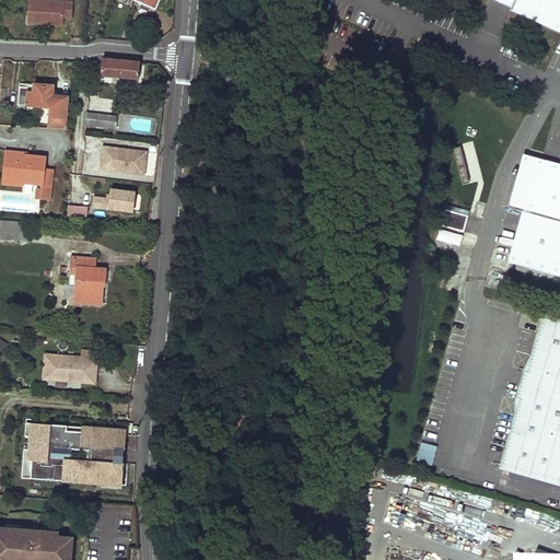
[(47,21),(63,22),(63,18),(72,19),(73,2),(35,0),(28,0),(27,23),(47,24),(47,21)]
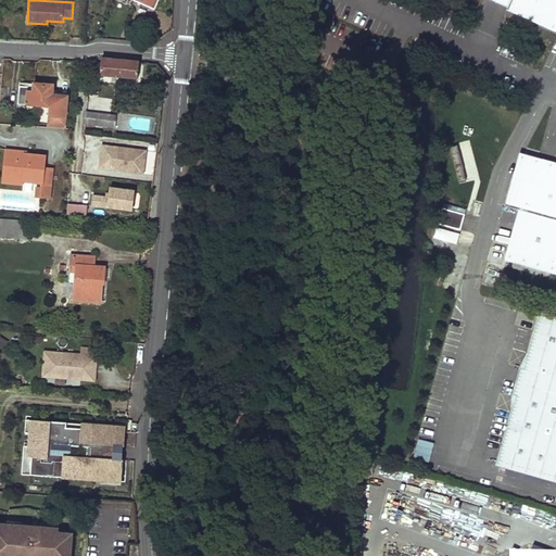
[(136,0),(136,1),(155,10),(159,0),(136,0)]
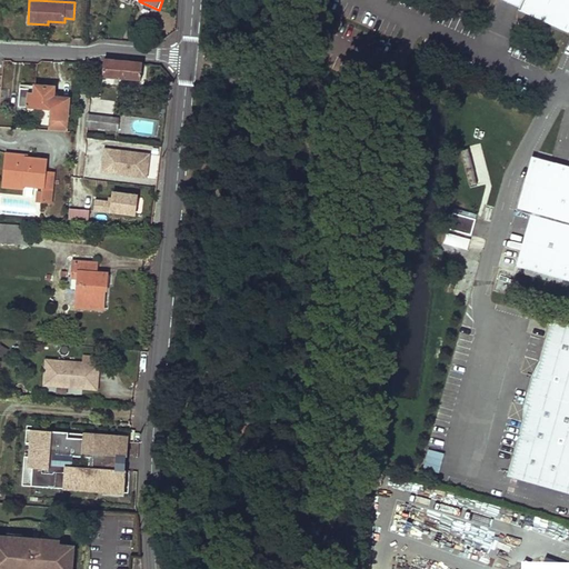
[(502,0),(560,27),(568,9),(558,5),(560,0),(502,0)]
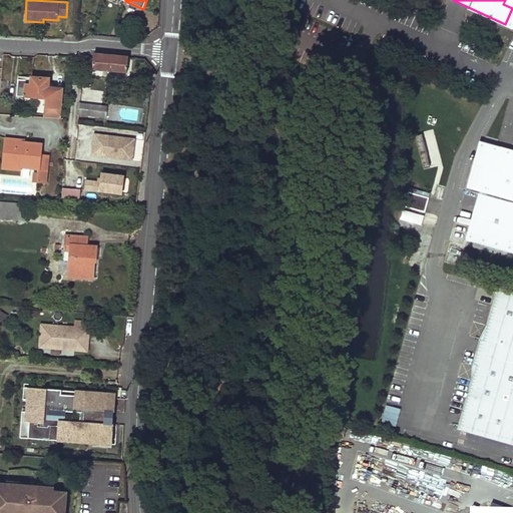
[(512,27),(512,26),(512,0),(505,0),(503,4),(512,8),(505,24),(512,27)]
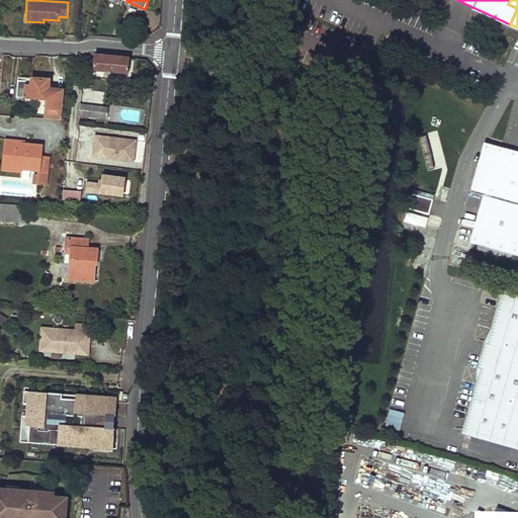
[(93,52),(92,68),(127,72),(128,56),(93,52)]
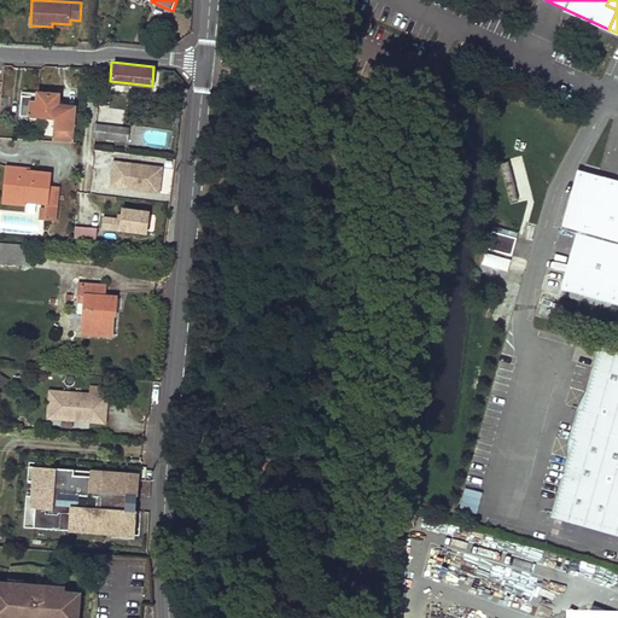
[(73,138),(75,106),(59,105),(59,95),(39,93),(39,98),(22,95),(21,116),(57,118),(54,136),(73,138)]
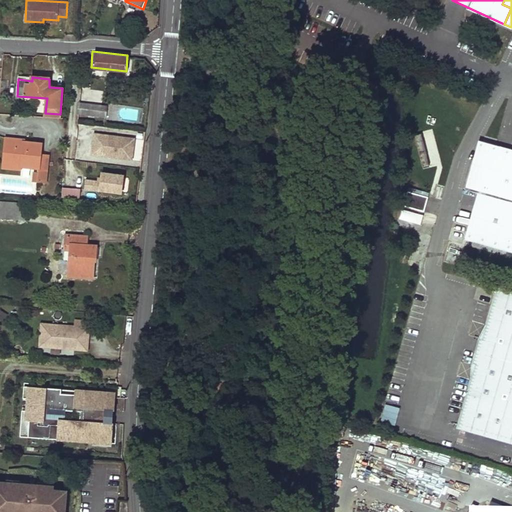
[(79,103),(78,114),(91,116),(91,115),(106,117),(108,106),(79,103)]
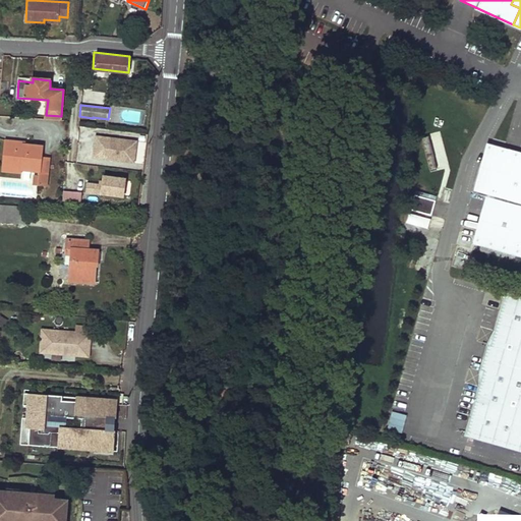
[(136,141),(96,136),(93,158),(134,163),(136,141)]
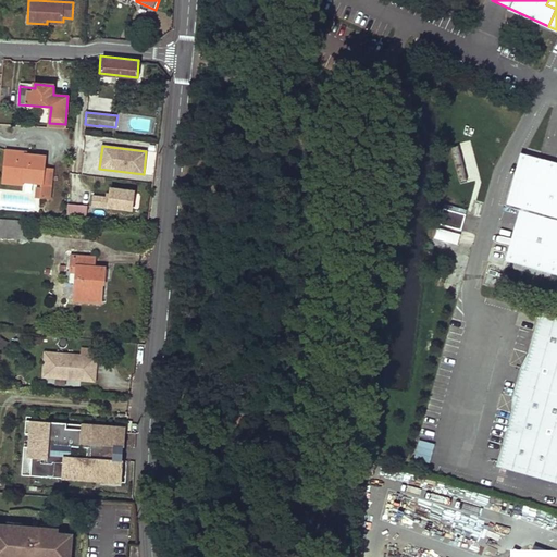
[(20,158),(21,152),(7,150),(4,176),(23,178),(23,182),(42,183),(45,168),(46,157),(26,155),(26,158),(20,158)]
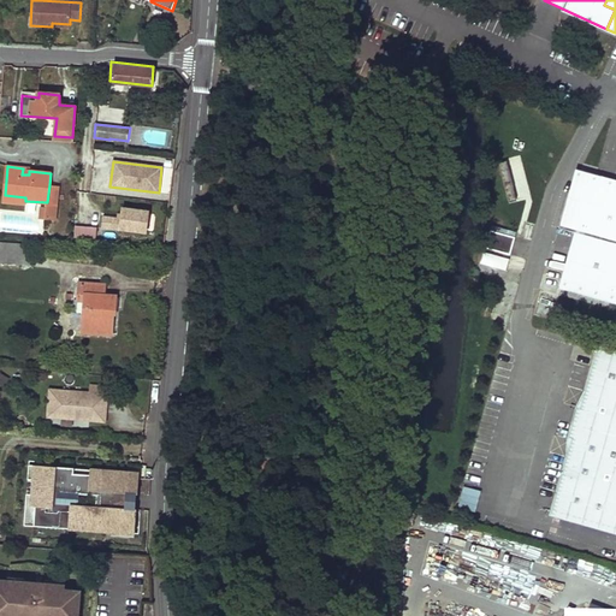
[(575,181),(591,184),(594,173),(579,169),(575,181)]
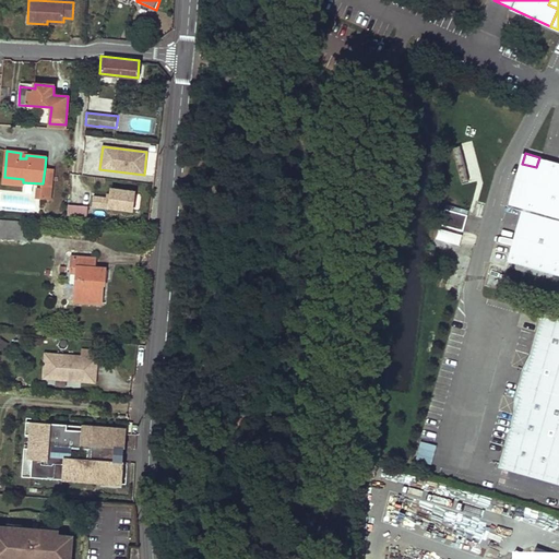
[(558,163),(542,157),(539,157),(536,167),(558,174),(558,163)]
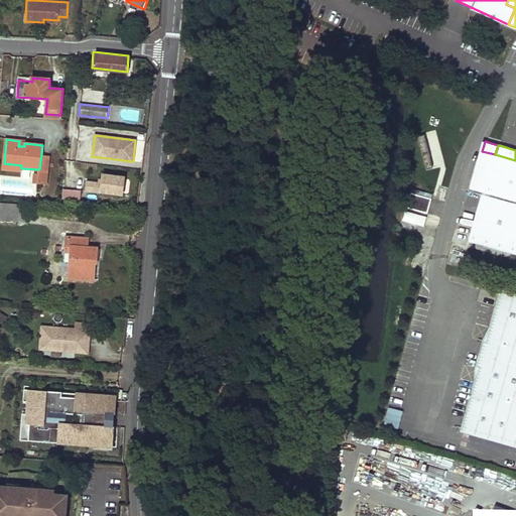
[(515,160),(495,154),(482,151),(471,190),(484,195),(473,234),(515,246),(515,160)]
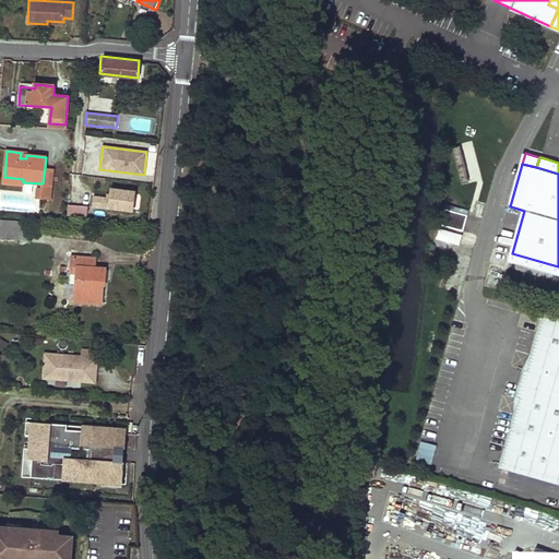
[(45,168),(43,183),(43,189),(38,189),(37,198),(50,199),(54,169),(45,168)]
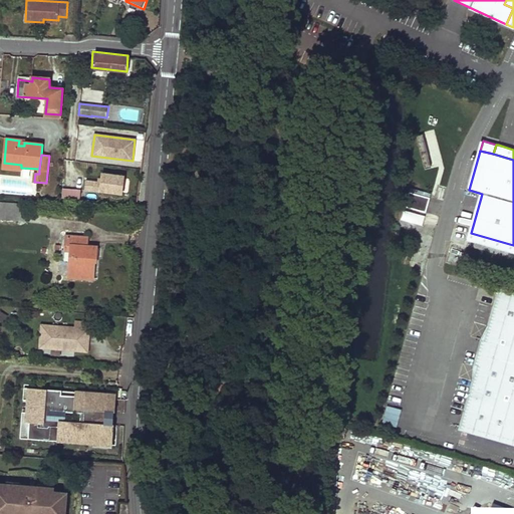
[(86,182),(85,190),(121,194),(123,177),(102,174),(101,183),(86,182)]
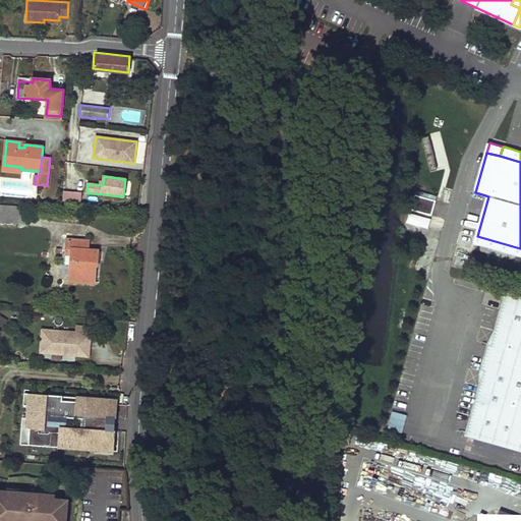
[(64,190),(63,199),(81,201),(82,192),(64,190)]
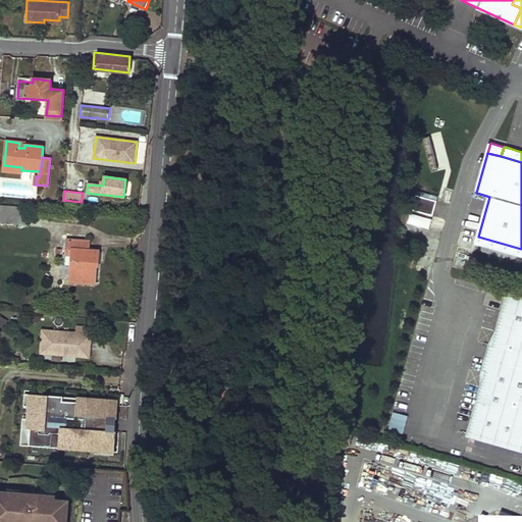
[(410,210),(431,216),(435,201),(415,196),(410,210)]
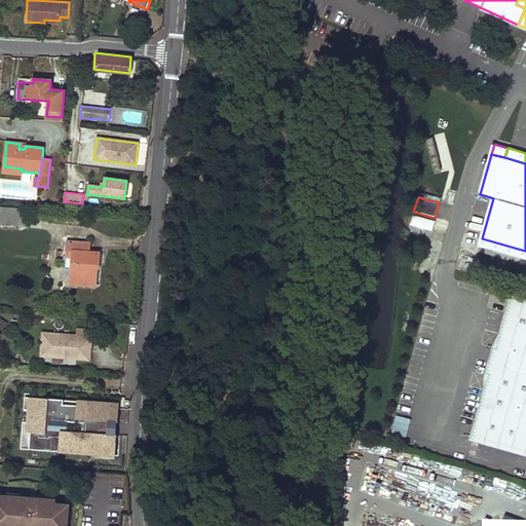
[(0,224),(19,226),(20,209),(0,208),(0,224)]
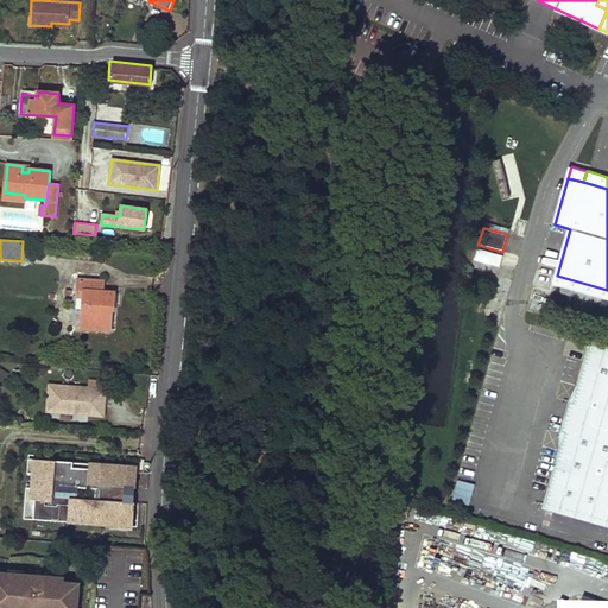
[(555,285),(607,299),(607,290),(557,276),(555,285)]
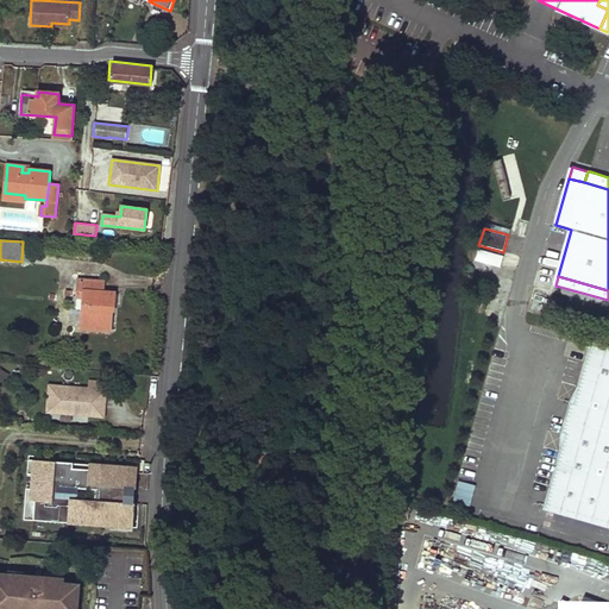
[(107,331),(110,307),(113,307),(114,294),(102,293),(104,282),(79,280),(77,296),(83,297),(82,328),(107,331)]
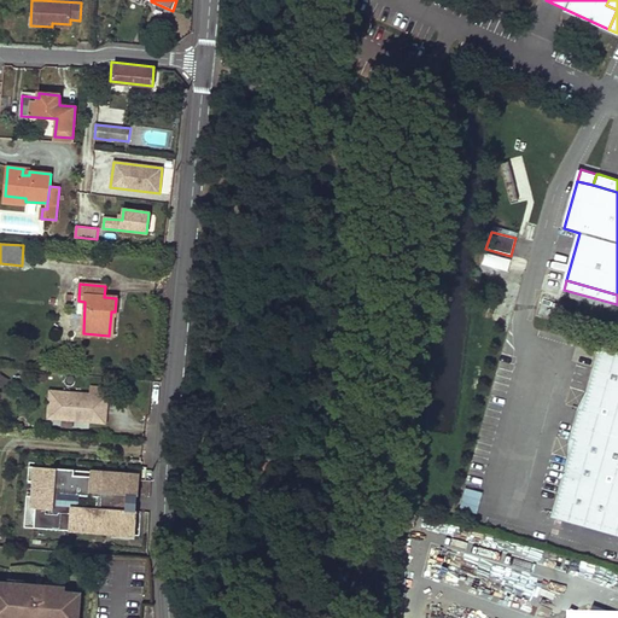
[(581,414),(573,438),(584,441),(573,479),(566,478),(557,516),(617,532),(617,355),(601,351),(590,390),(598,392),(592,418),(581,414)]
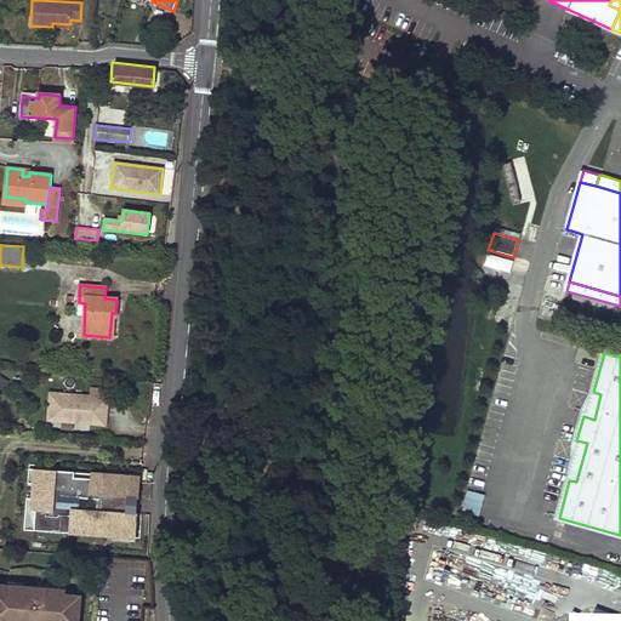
[(600,394),(593,392),(584,416),(594,420),(600,394)]
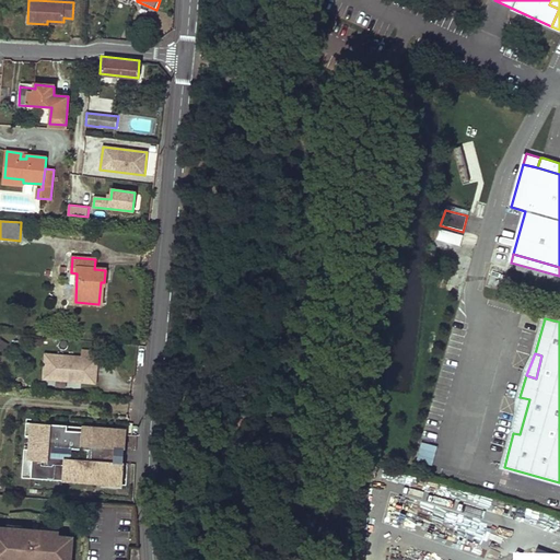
[(43,380),(95,384),(97,359),(94,359),(81,358),(45,354),(43,380)]
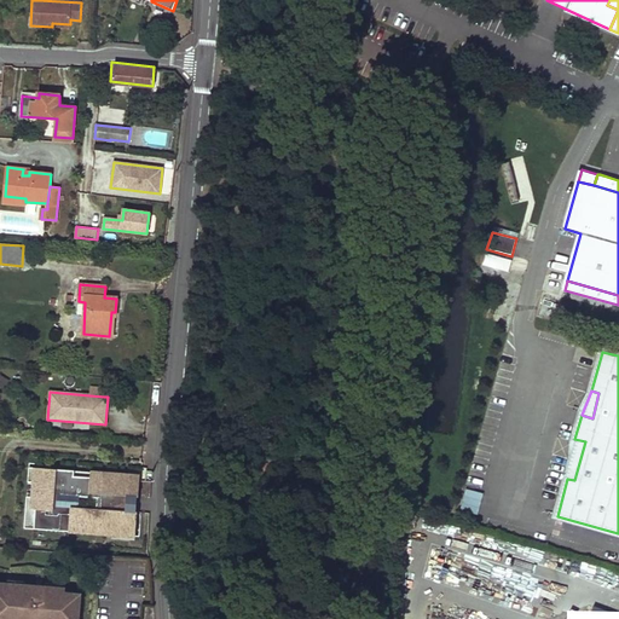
[(585,441),(574,439),(567,479),(574,480),(585,441)]
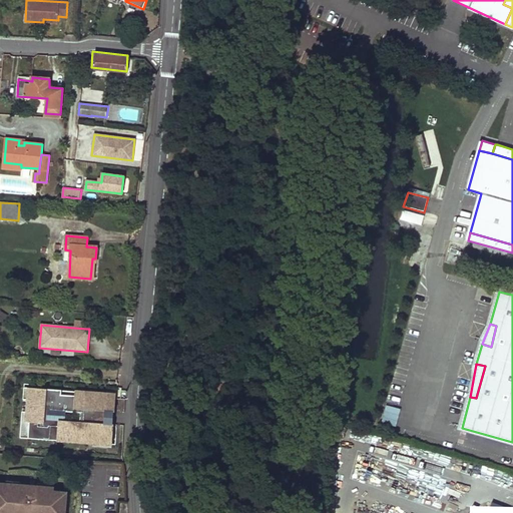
[(85,395),(80,394),(80,385),(50,383),(49,403),(84,405),(85,395)]
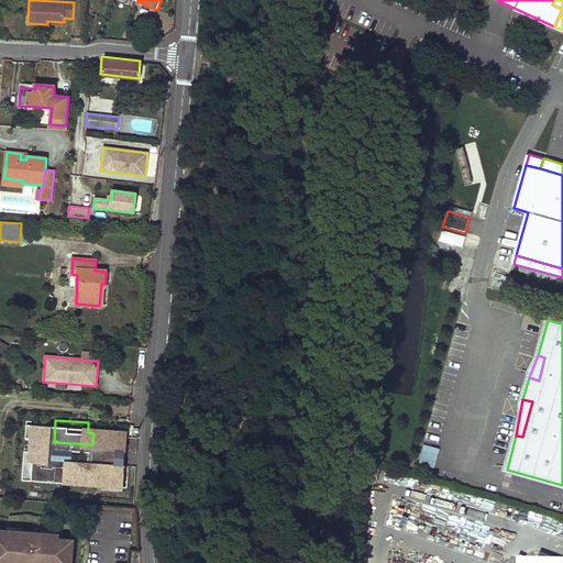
[(424,443),(418,463),(434,467),(440,448),(424,443)]
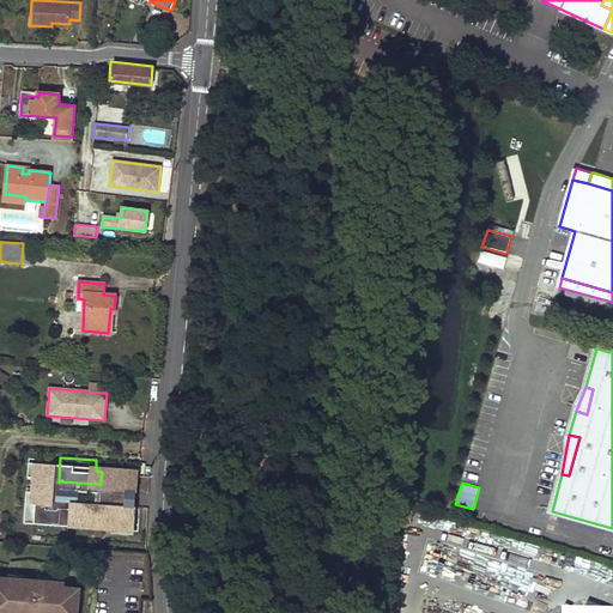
[(76,612),(78,589),(61,588),(61,583),(7,578),(6,584),(0,583),(0,612),(30,612),(31,612),(40,612),(38,612),(76,612)]
